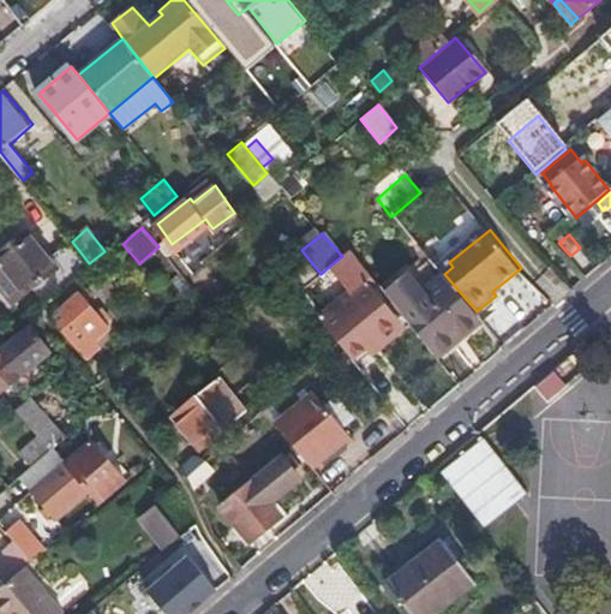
[(59,273),(29,236),(0,258),(0,282),(4,288),(10,285),(23,302),(59,273)]
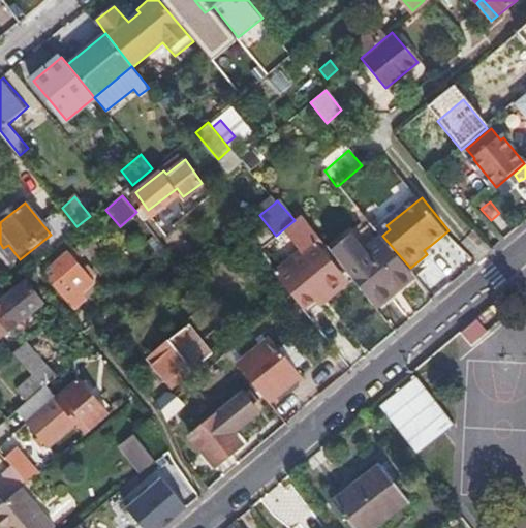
[(76,226),(62,208),(49,220),(65,240),(79,229),(76,226)]
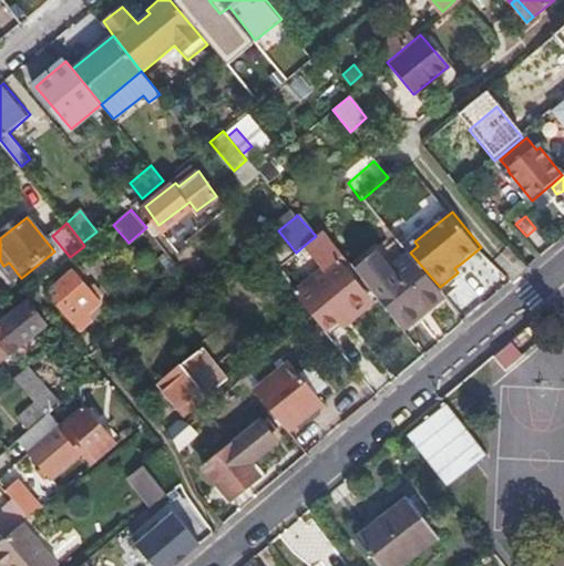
[(316,236),(305,245),(328,274),(341,263),(346,258),(324,230),(316,236)]
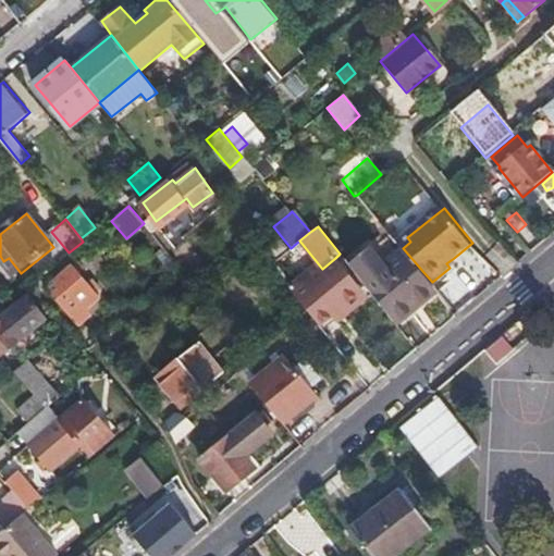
[(251,242),(270,264),(287,250),(270,227),(251,242)]
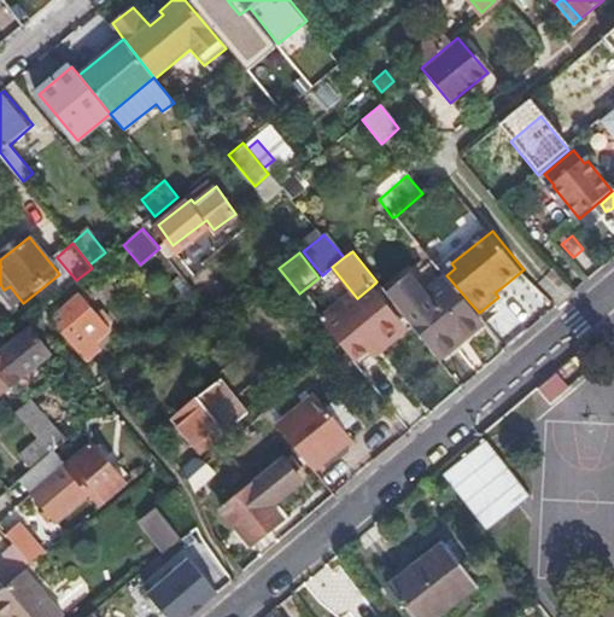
[(431,257),(387,294),(402,312),(446,275),(431,257)]
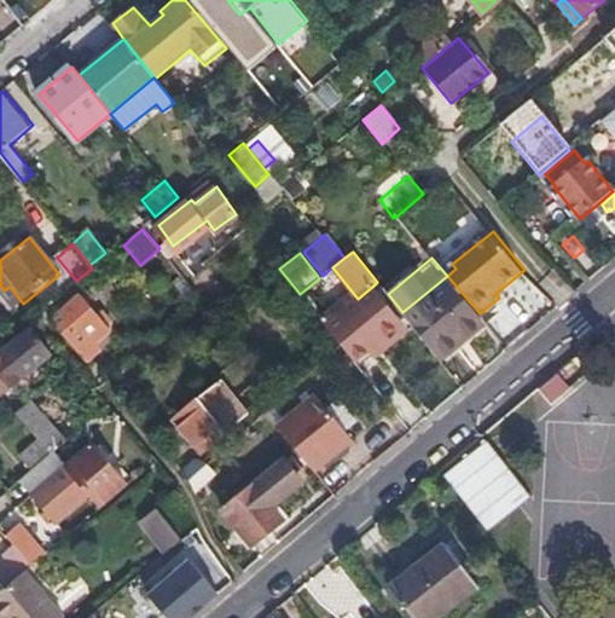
[(402,312),(425,340),(430,336),(445,354),(482,324),(466,305),(470,302),(447,276),(402,312)]
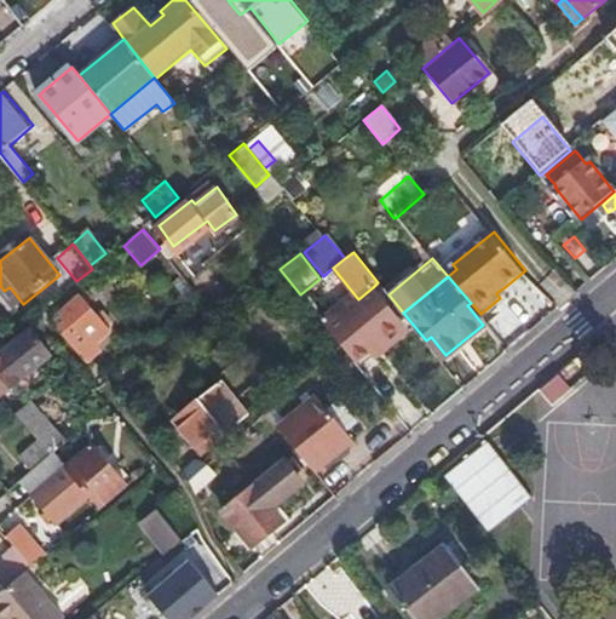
[(73,285),(57,298),(63,308),(51,319),(86,359),(101,348),(97,343),(113,331),(73,285)]
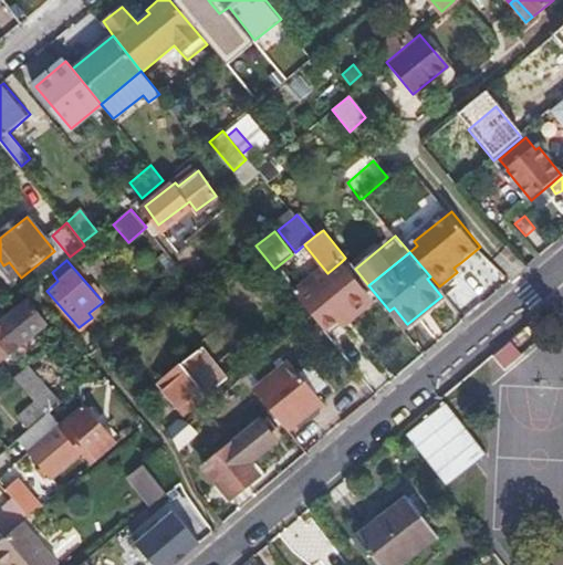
[(314,316),(326,332),(340,322),(369,297),(341,262),(327,273),(298,297),(314,316)]
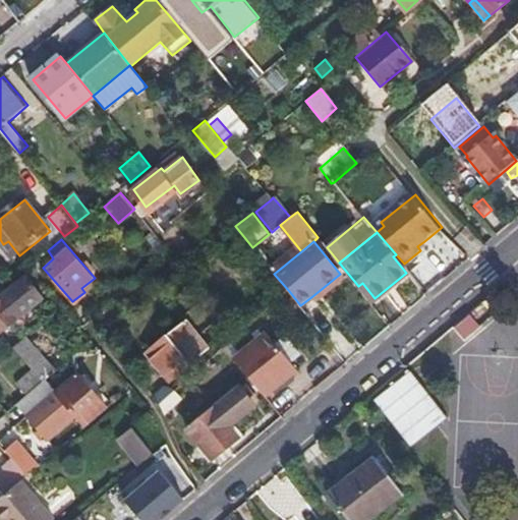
[(427,245),(424,241),(417,246),(420,250),(427,245)]
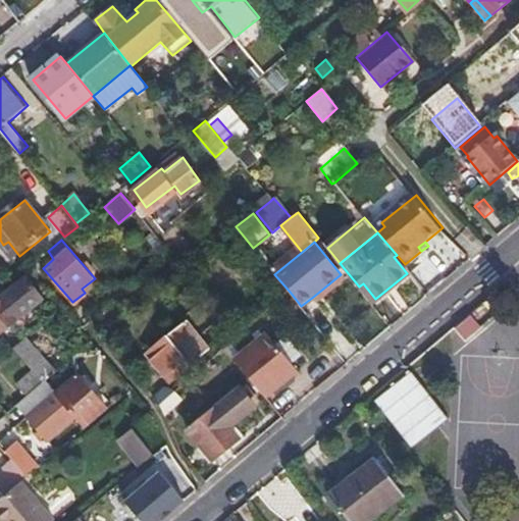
[(0,330),(18,314),(15,309),(36,290),(22,277),(0,297),(0,330)]
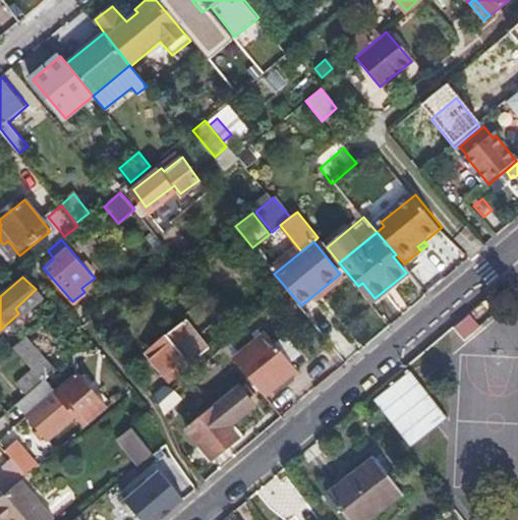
[(211,348),(190,323),(152,355),(174,381),(211,348)]
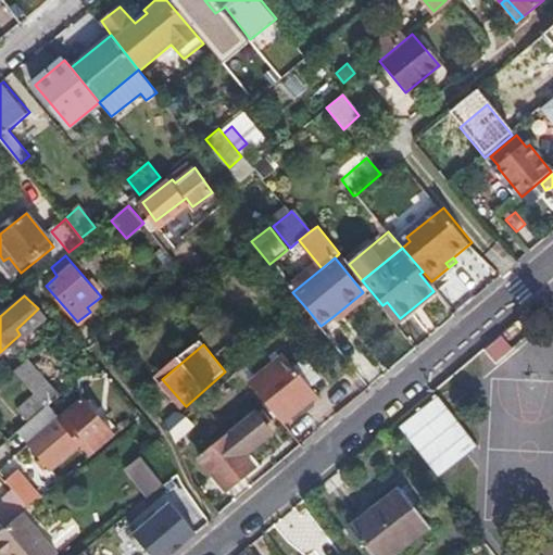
[(250,382),(285,423),(318,394),(285,354),(250,382)]
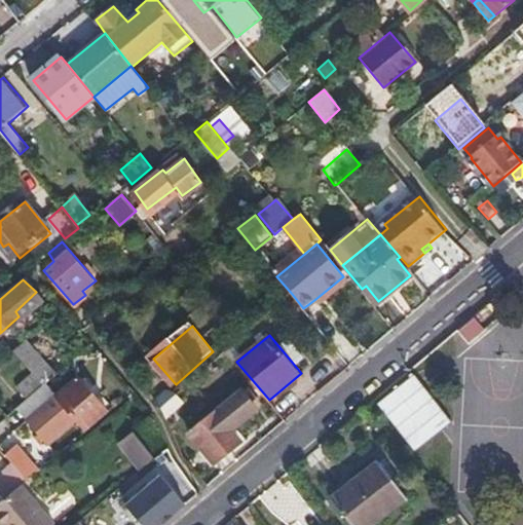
[(31,369),(44,383),(54,374),(31,347),(21,358),(31,369)]
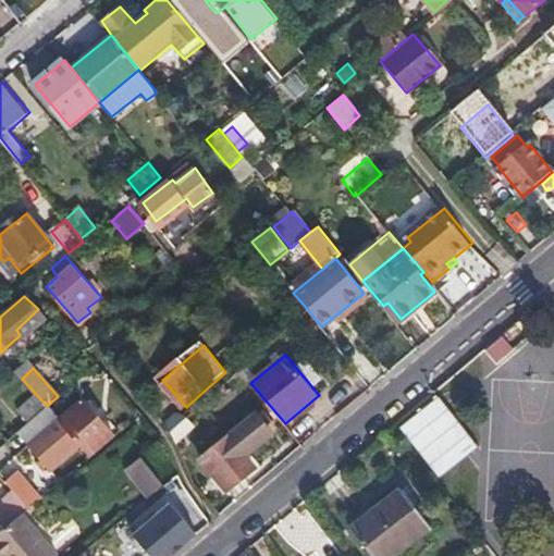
[(23,400),(36,416),(47,406),(33,391),(23,400)]
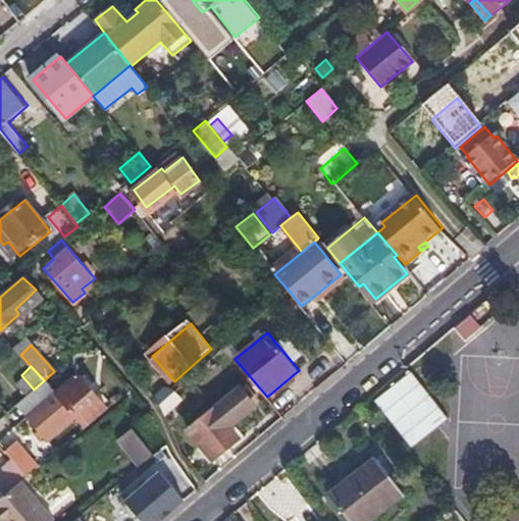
[(75,415),(87,427),(112,407),(84,373),(32,415),(49,436),(75,415)]
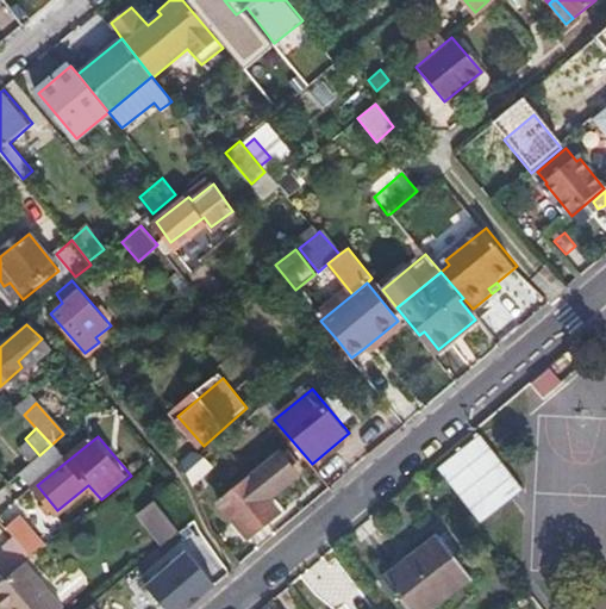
[(300,471),(282,449),(223,501),(251,535),(280,511),(268,498),(300,471)]
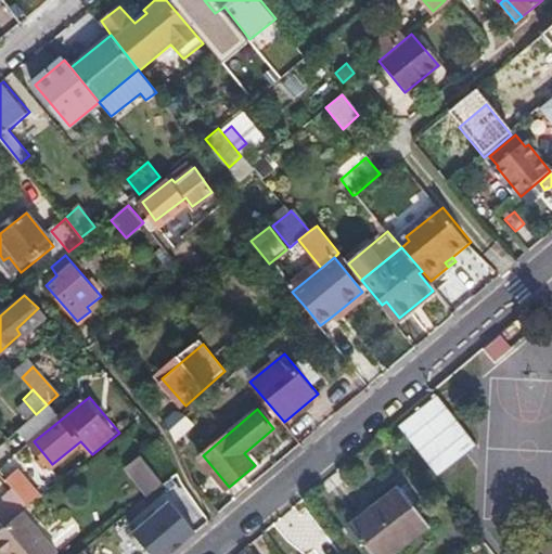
[(165,421),(170,428),(183,417),(177,411),(165,421)]
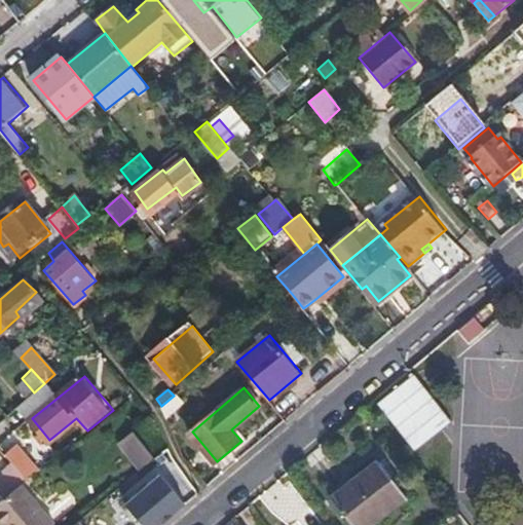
[(441,415),(422,391),(393,414),(418,448),(438,433),(431,423),(441,415)]
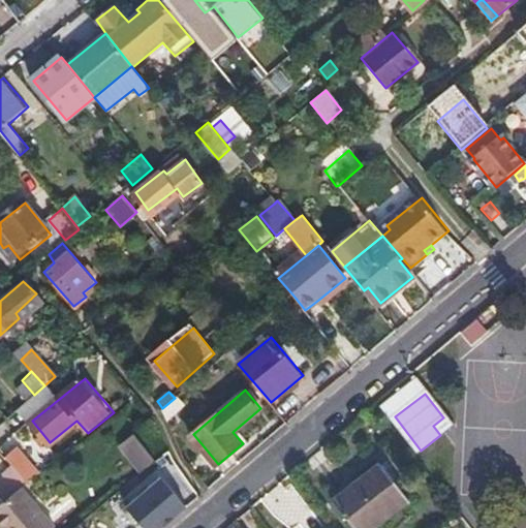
[(166,413),(168,417),(185,403),(179,395),(175,398),(162,408),(166,413)]
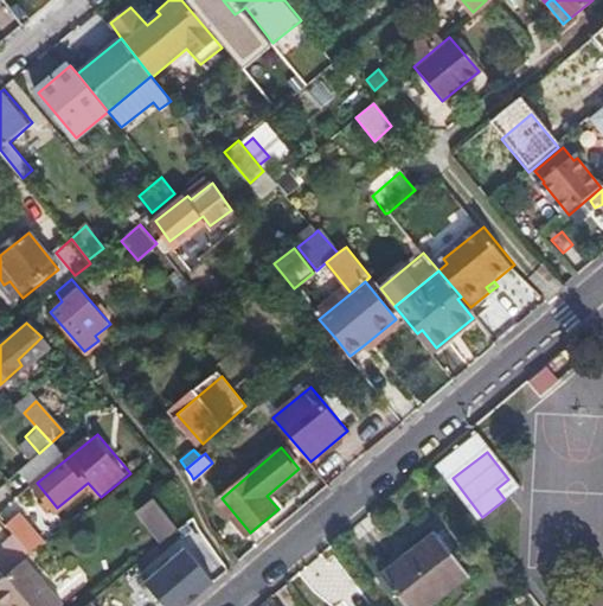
[(178,527),(156,498),(140,512),(160,541),(178,527)]
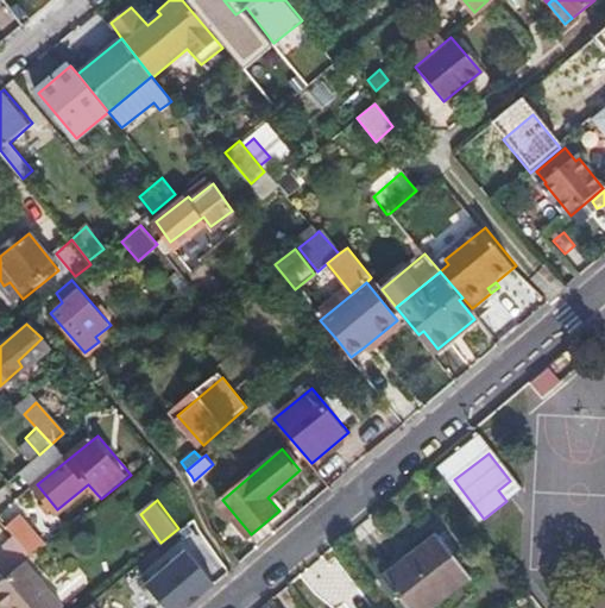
[(18,537),(35,555),(48,543),(24,516),(10,528),(18,537)]
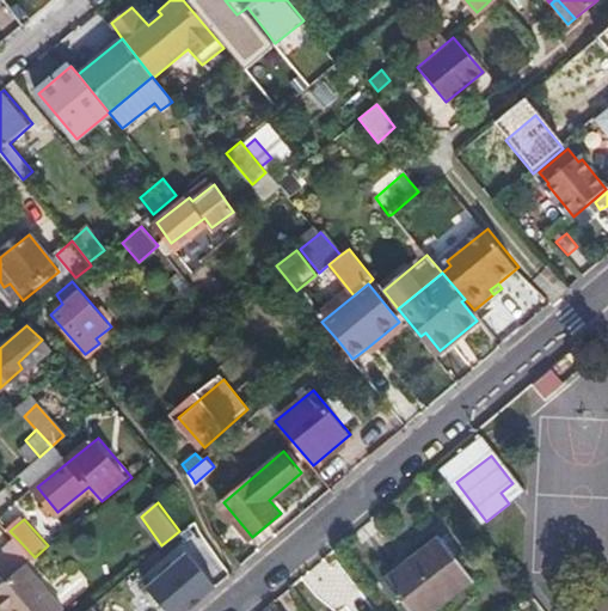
[(209,554),(191,531),(169,550),(186,573),(209,554)]
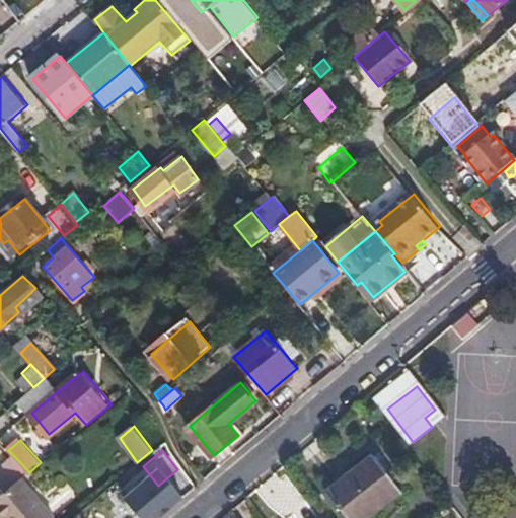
[(363,517),(402,487),(376,452),(328,490),(351,517),(363,517)]
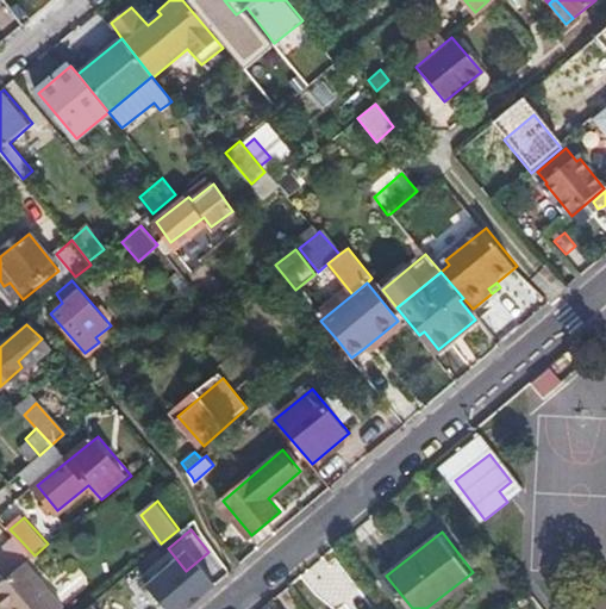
[(35,555),(18,538),(0,552),(0,570),(6,578),(26,561),(35,555)]
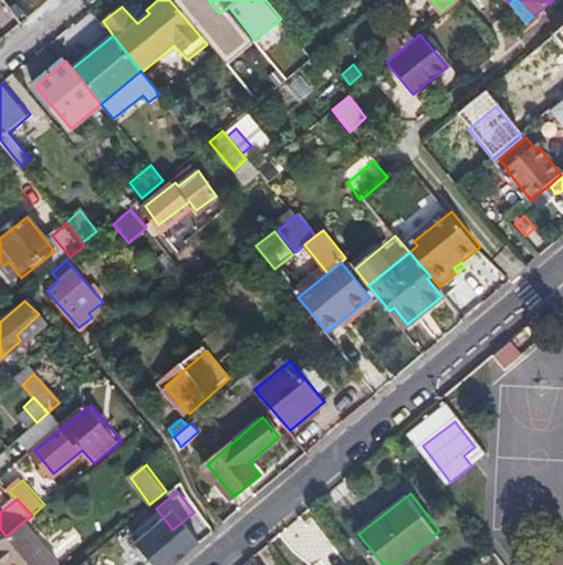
[(6,536),(0,541),(0,561),(3,564),(58,564),(60,564),(24,521),(6,536)]
